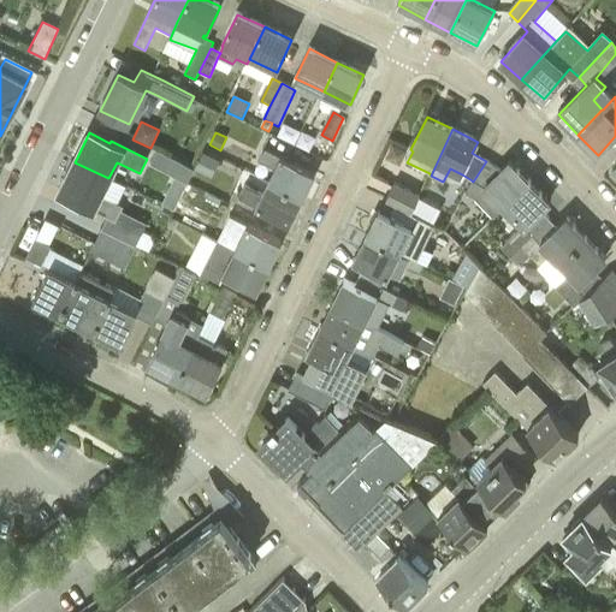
[(302,200),(315,174),(280,156),(280,158),(264,149),(258,161),(276,171),(268,183),(302,200)]
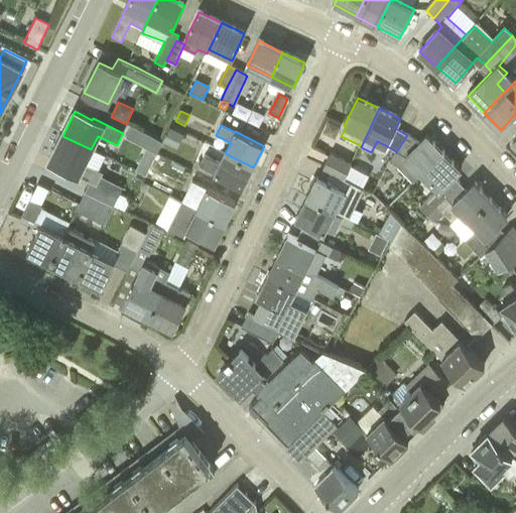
[(157,153),(162,142),(132,127),(126,138),(157,153)]
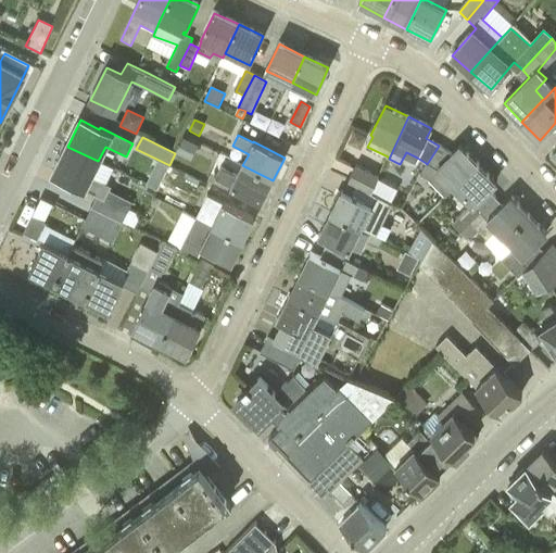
[(182,139),(176,154),(191,161),(198,146),(182,139)]
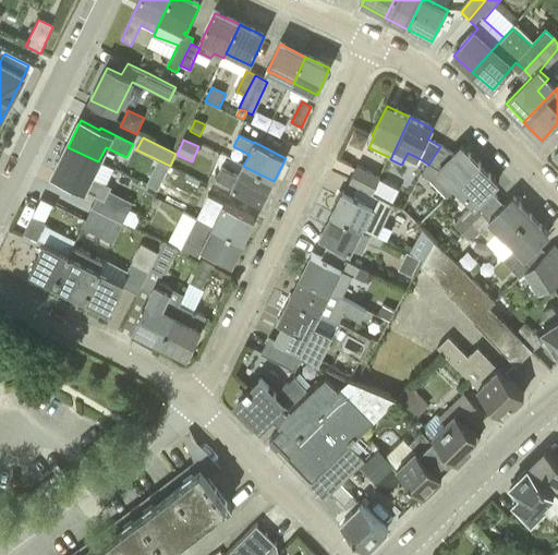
[(480,165),(462,147),(455,155),(440,146),(428,165),(422,176),(428,179),(447,197),(480,165)]
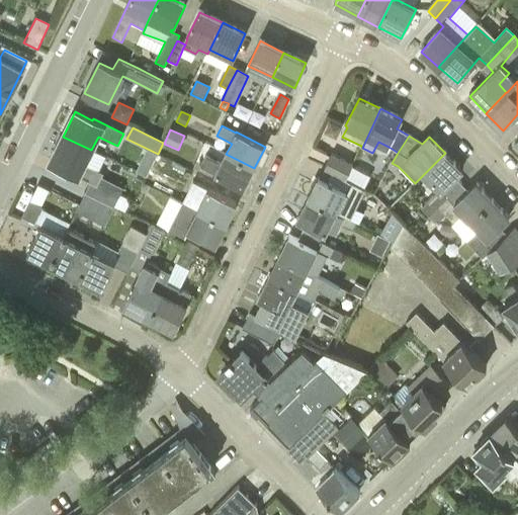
[(84,165),(91,150),(63,137),(50,162),(68,171),(67,173),(96,188),(103,174),(84,165)]
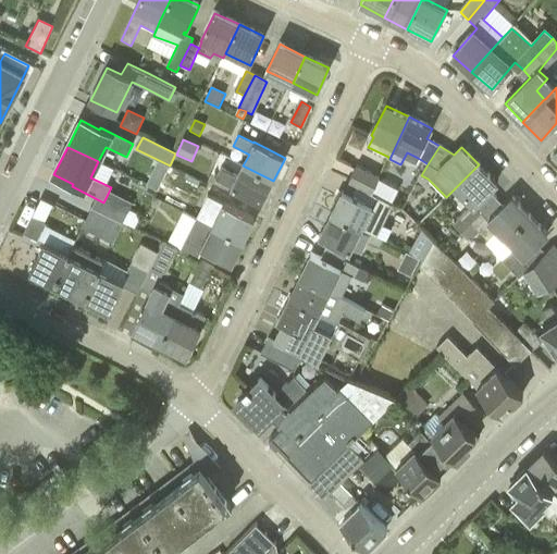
[(490,192),(497,183),(479,164),(456,188),(472,206),(453,225),(461,233),(496,199),(490,192)]
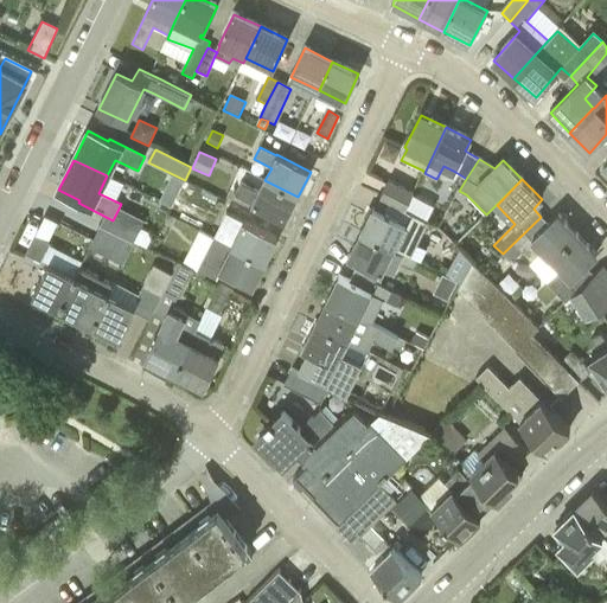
[(286,222),(298,197),(264,180),(259,193),(241,185),(235,197),(253,205),(253,206),(286,222)]
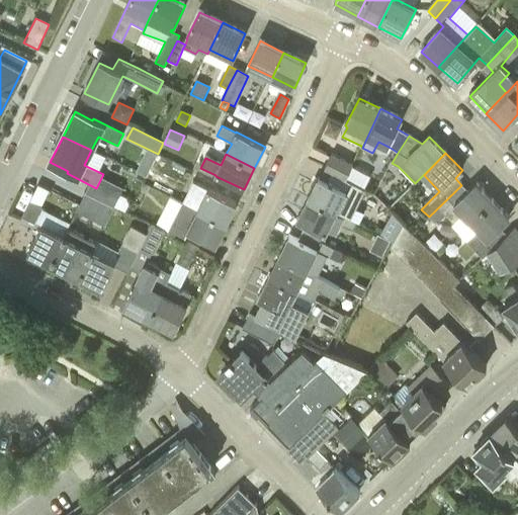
[(325,170),(332,174),(346,180),(354,166),(332,155),(325,170)]
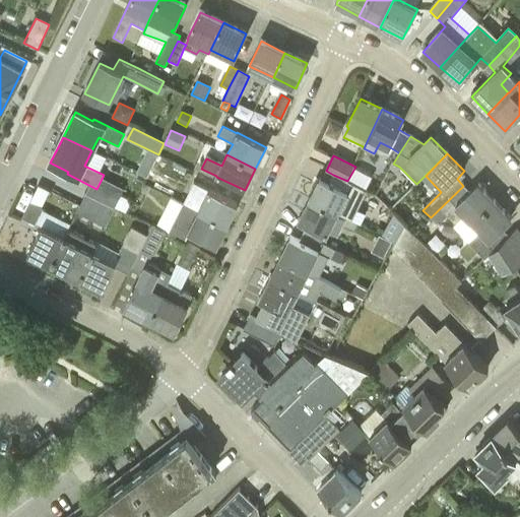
[(136,174),(145,178),(146,179),(152,167),(142,162),(136,174)]
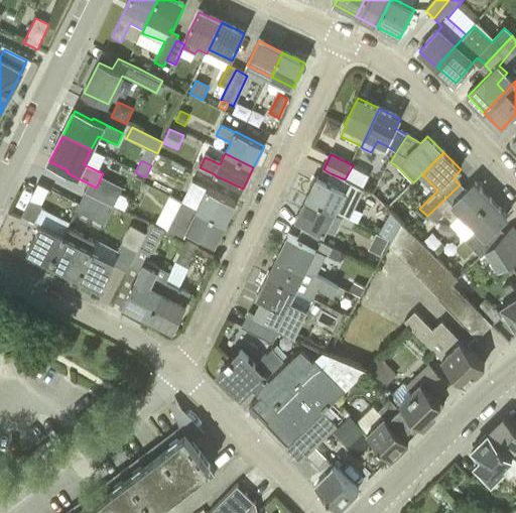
[(364,189),(345,179),(331,173),(327,182),(316,177),(306,199),(336,214),(336,213),(349,220),(364,189)]
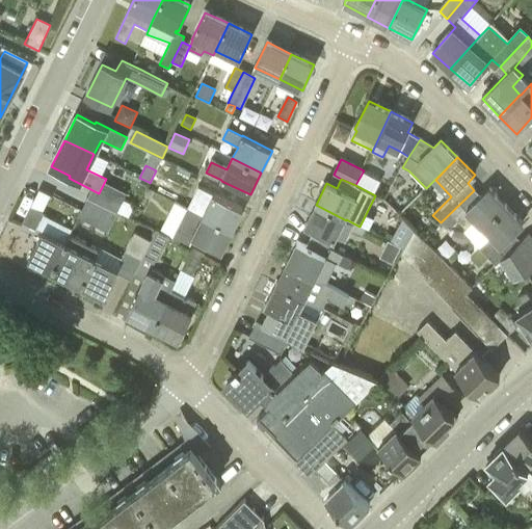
[(233,231),(243,210),(214,195),(213,196),(198,189),(193,200),(196,202),(192,212),(233,231)]
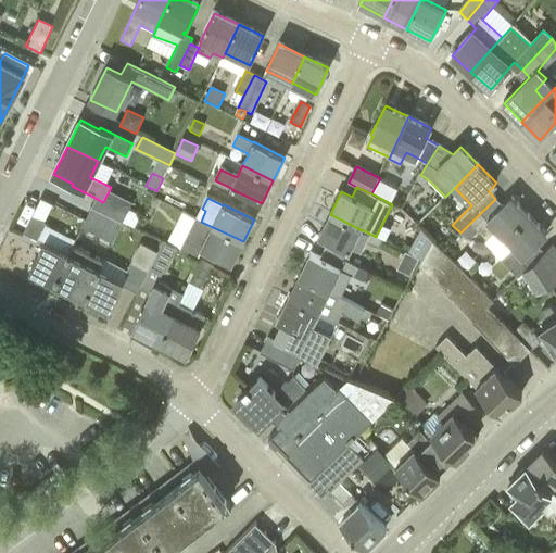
[(507,238),(529,216),(512,198),(503,206),(495,199),(460,233),(468,241),(479,231),(488,240),(497,228),(507,238)]
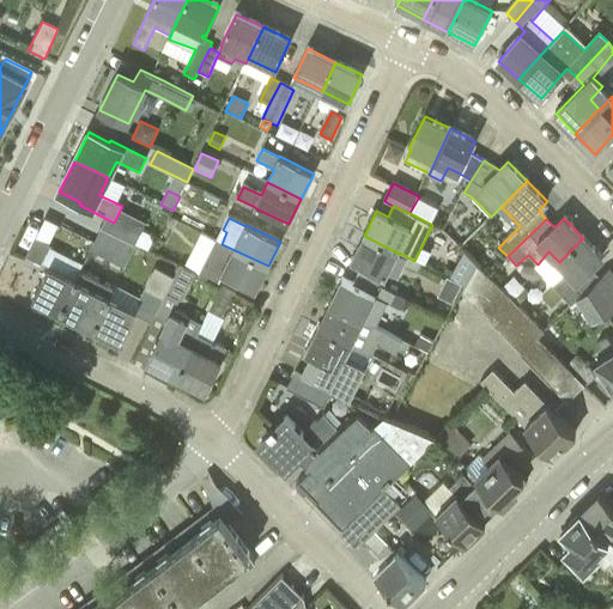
[(115,260),(126,239),(122,238),(102,227),(91,248),(115,260)]
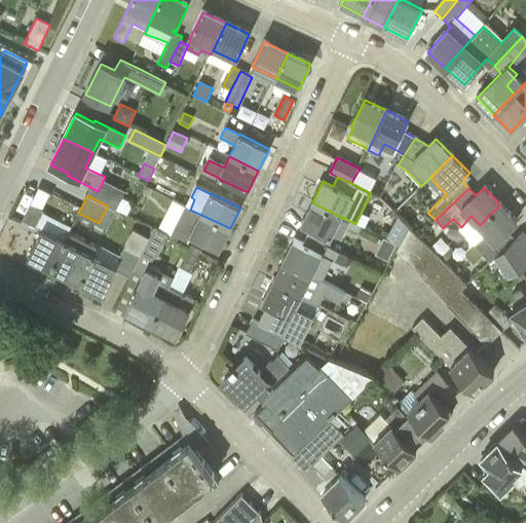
[(230,228),(190,210),(185,208),(173,201),(158,230),(167,235),(187,245),(191,236),(219,251),(230,228)]
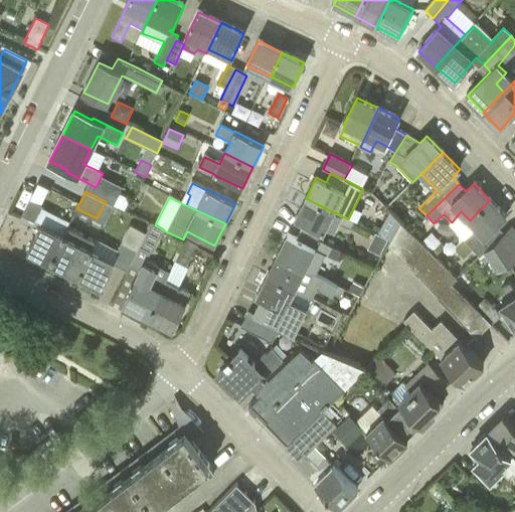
[(320,241),(335,213),(306,198),(295,219),(305,224),(301,232),(328,245),(320,241)]
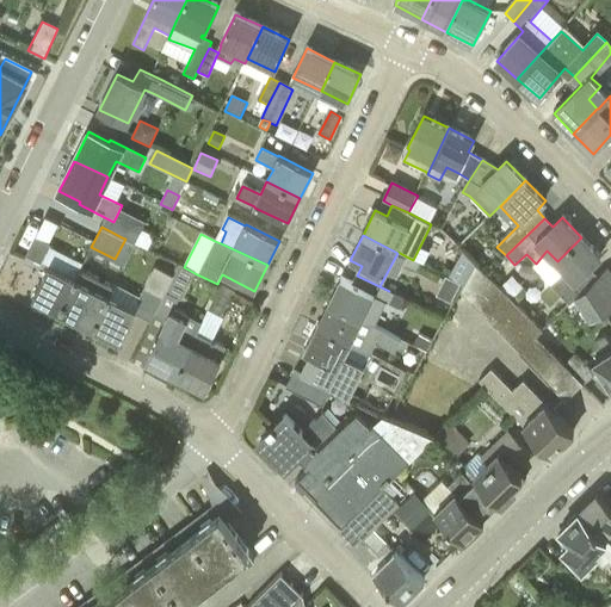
[(590,270),(602,258),(581,237),(557,261),(563,267),(550,282),(572,303),(575,299),(587,289),(598,278),(590,270)]
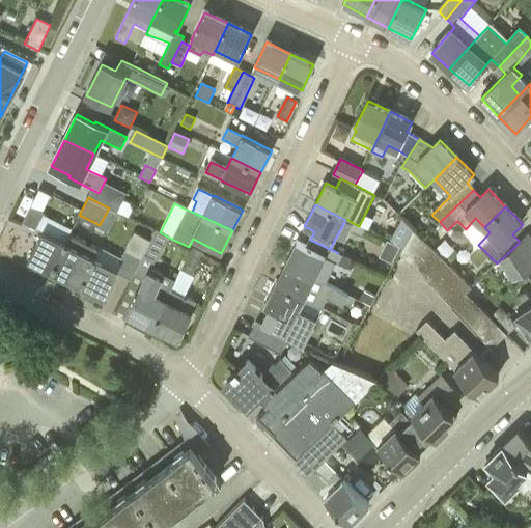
[(45,214),(30,207),(23,223),(36,230),(45,214)]
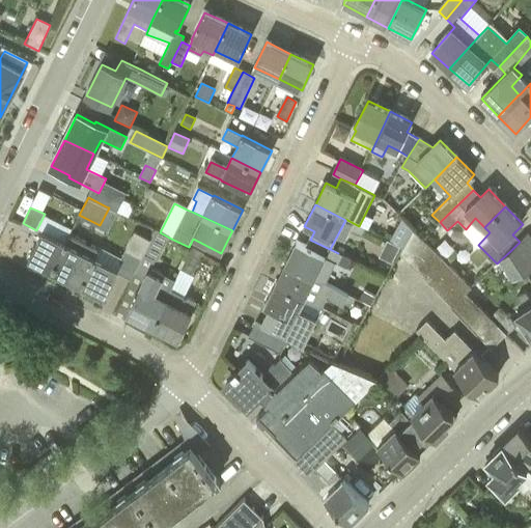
[(109,207),(100,225),(109,229),(117,213),(117,212),(109,207)]
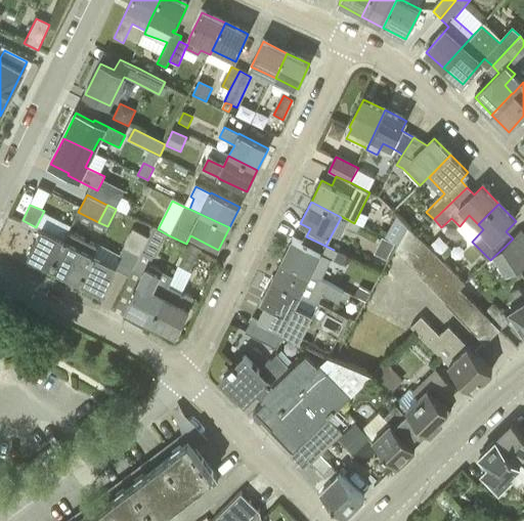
[(158,229),(154,227),(149,237),(142,251),(156,258),(167,234),(158,229)]
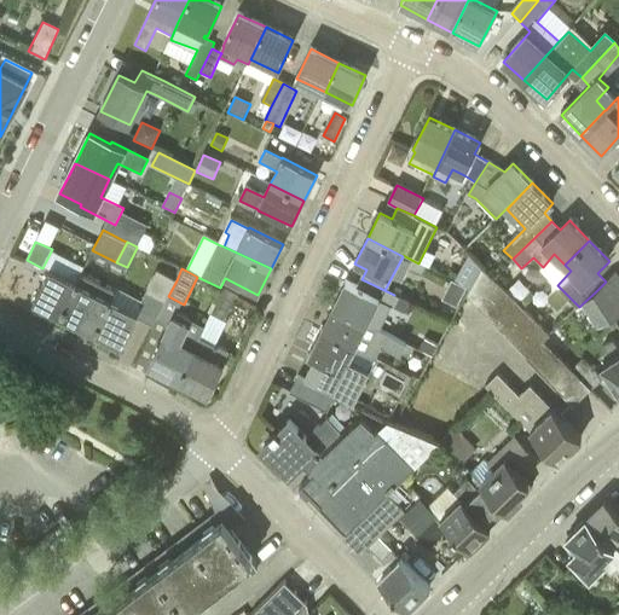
[(466,296),(480,309),(501,288),(481,268),(466,296)]
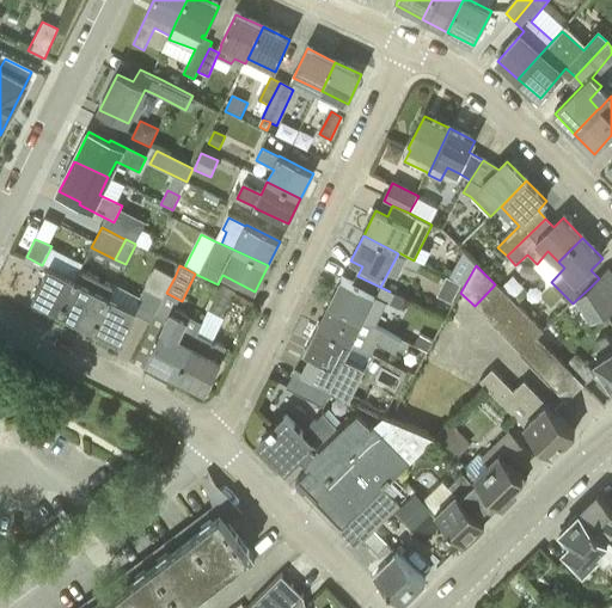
[(59,313),(75,280),(49,266),(32,300),(59,313)]
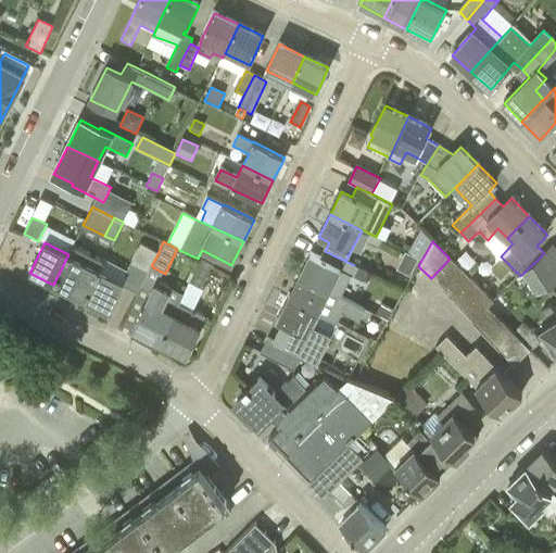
[(141,243),(122,283),(122,286),(138,293),(151,266),(159,252),(141,243)]
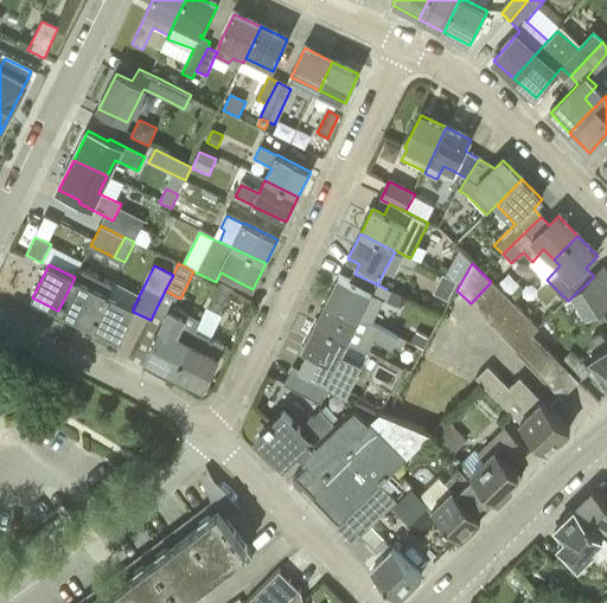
[(583,287),(599,312),(600,313),(606,308),(606,273),(604,267),(583,287)]
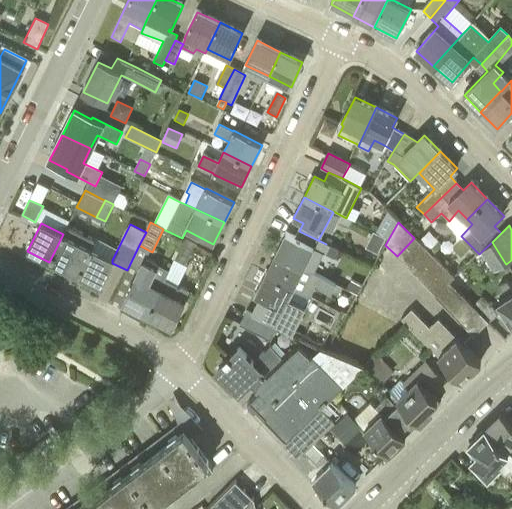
[(77,276),(100,287),(112,263),(112,260),(113,259),(92,248),(95,241),(67,226),(63,234),(49,262),(50,262),(48,266),(76,279),(77,276)]
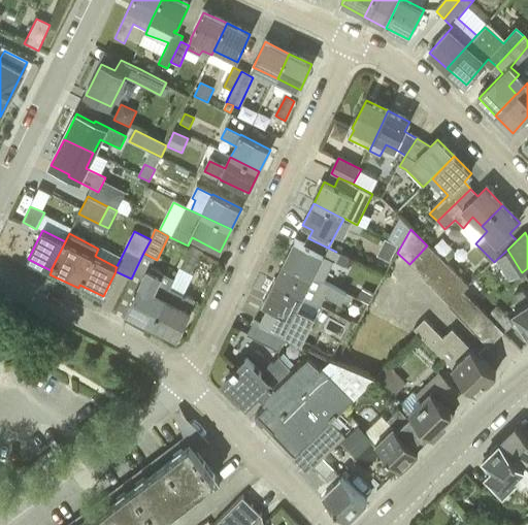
[(336,252),(308,238),(304,245),(295,240),(284,264),(314,279),(324,258),(336,264),(340,255),(336,252)]
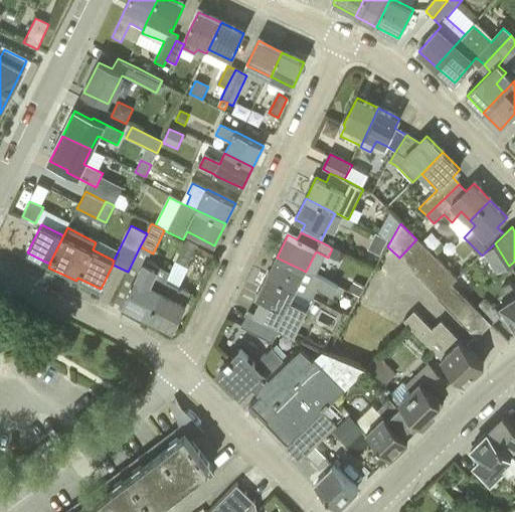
[(399,258),(409,268),(426,249),(416,239),(399,258)]
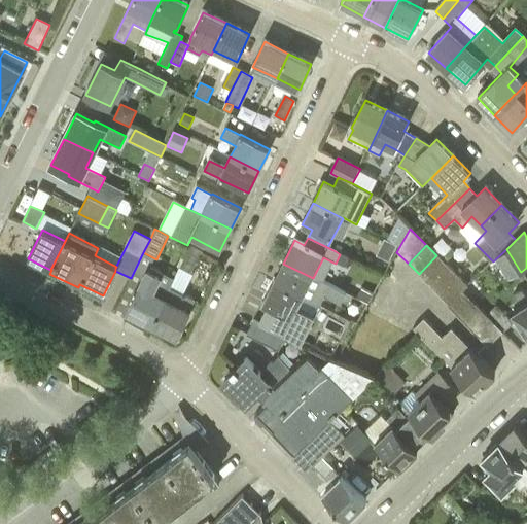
[(190,275),(202,252),(190,247),(179,270),(190,275)]
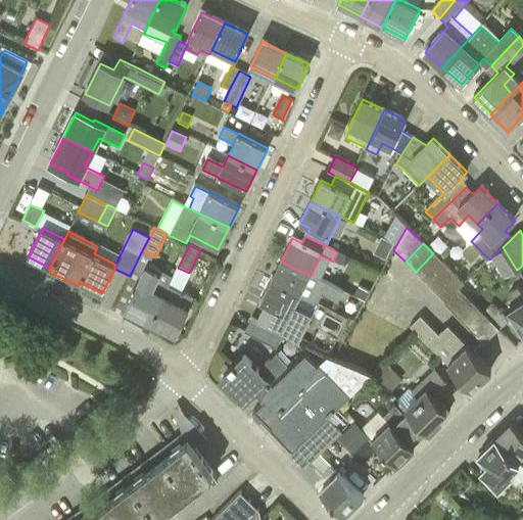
[(505,276),(516,269),(503,247),(492,256),(505,276)]
